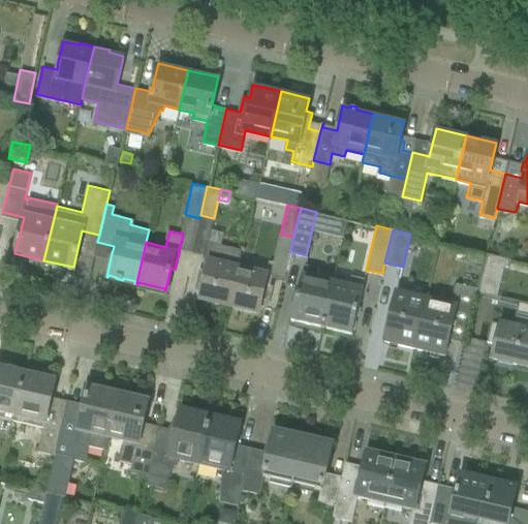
[(202,266),(197,285),(202,286),(199,296),(228,303),(238,264),(238,263),(242,248),(208,240),(205,253),(204,257),(202,266)]
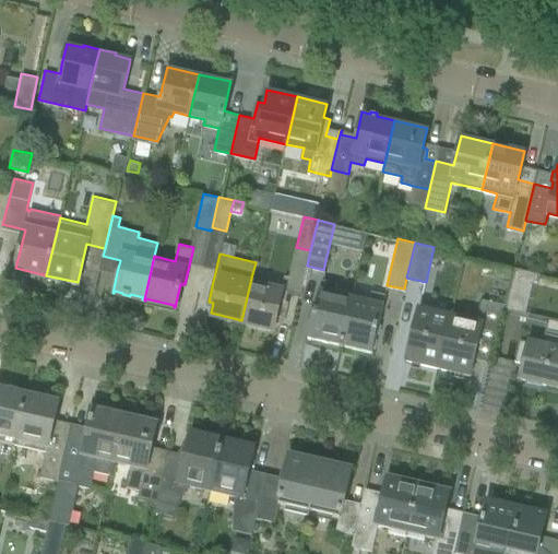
[(503,303),(502,311),(529,317),(530,313),(525,311),(533,279),(536,280),(538,272),(512,266),(503,303)]
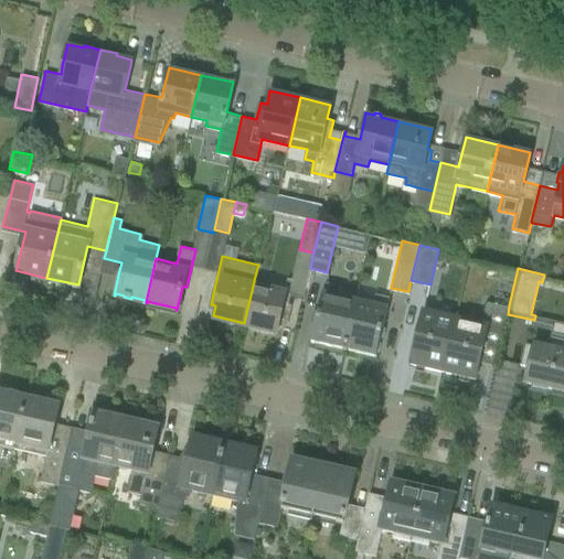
[(317,318),(311,340),(343,346),(354,298),(337,293),(339,283),(326,280),(317,318)]
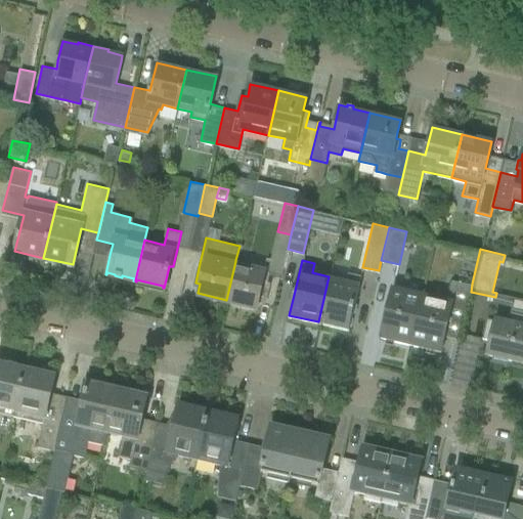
[(235,261),(226,300),(255,307),(257,298),(262,299),(266,278),(267,275),(268,272),(268,269),(235,261)]
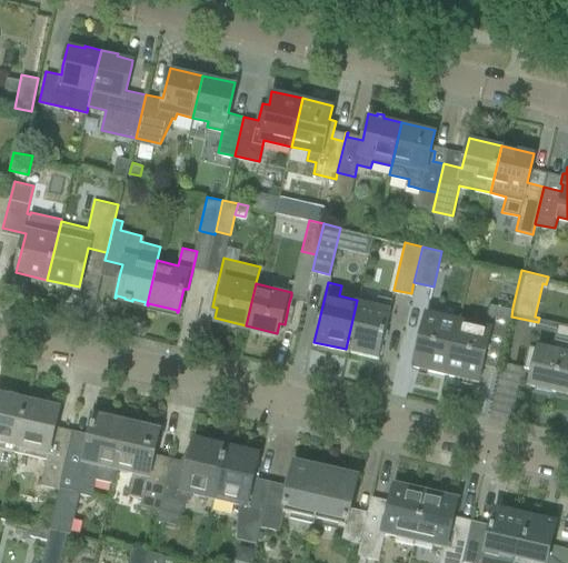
[(346,349),(345,351),(349,352),(350,350),(379,357),(385,335),(394,298),(378,294),(376,304),(357,300),(346,349)]
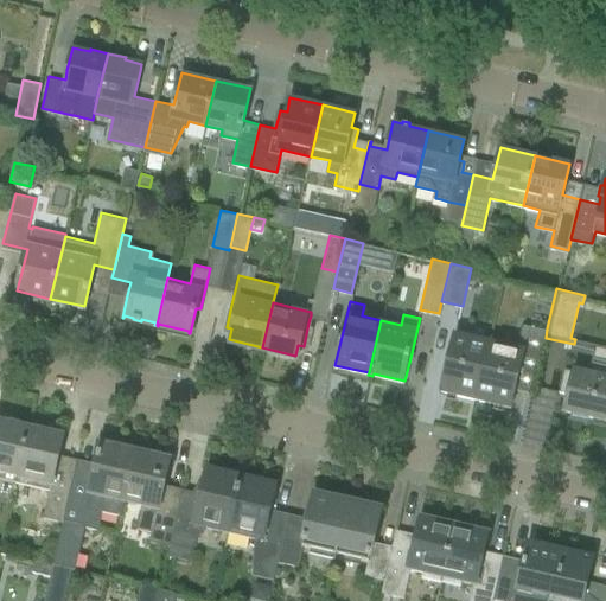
[(489,346),(477,396),(511,404),(515,388),(517,382),(520,369),(537,372),(546,338),(547,328),(524,324),(518,346),(506,344),(505,351),(489,346)]
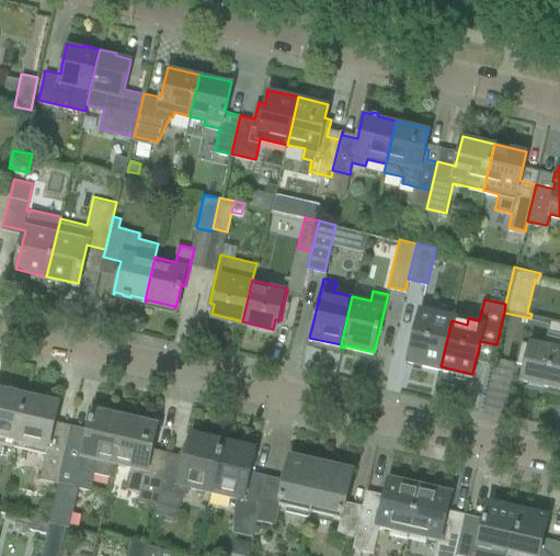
[(409,360),(441,366),(452,320),(453,314),(421,307),(409,360)]
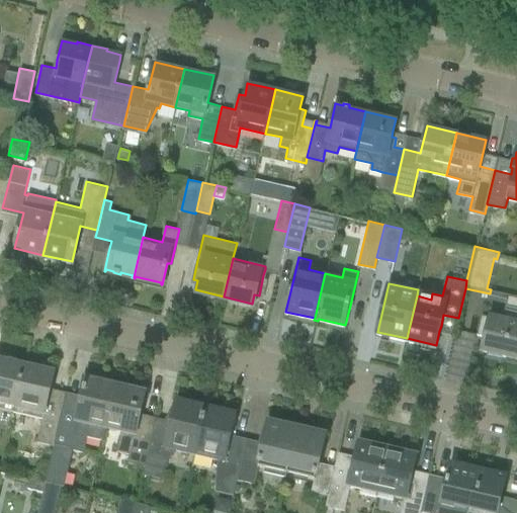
[(516,294),(509,292),(503,317),(483,313),(479,330),(487,332),(483,348),(516,355),(516,294)]
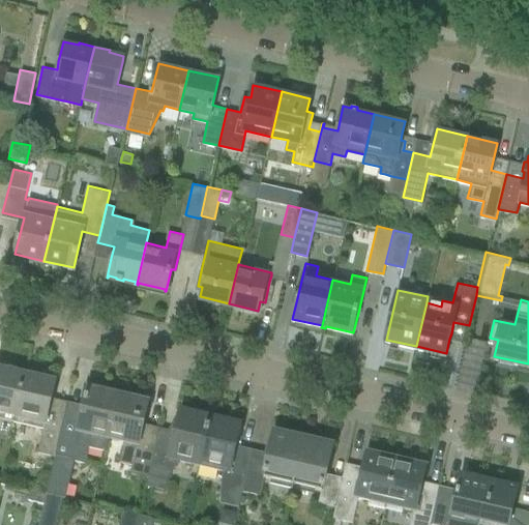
[(0,411),(15,415),(25,371),(0,365),(0,411)]
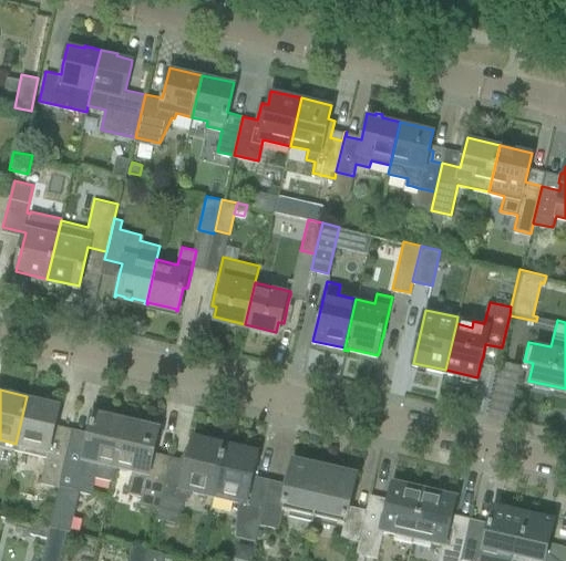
[(27,396),(16,444),(31,447),(30,453),(45,457),(40,480),(58,485),(68,440),(71,428),(70,428),(68,437),(51,433),(58,404),(27,396)]
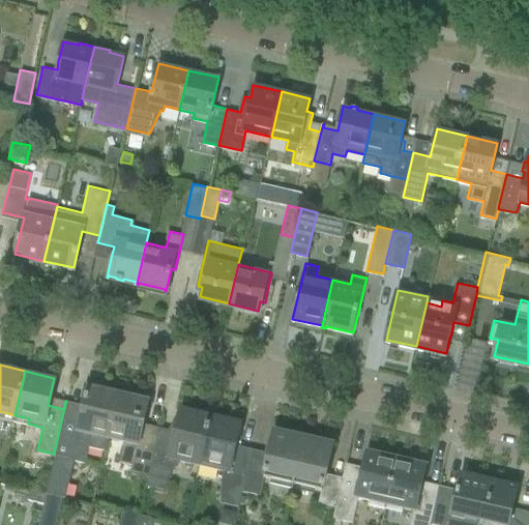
[(55,454),(47,491),(62,495),(65,496),(74,458),(86,461),(88,453),(89,445),(104,448),(107,437),(117,392),(87,385),(80,416),(63,412),(54,454),(55,454)]
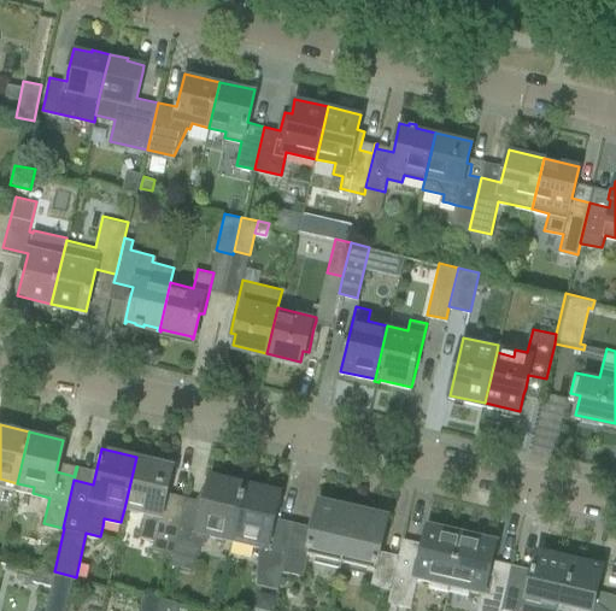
[(172,553),(174,544),(172,544),(181,505),(163,500),(171,464),(136,457),(124,509),(145,513),(140,535),(154,538),(152,548),(172,553)]
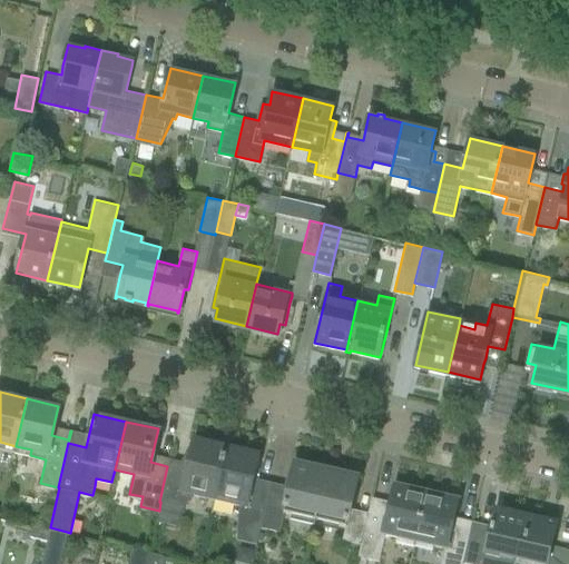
[(159,511),(157,518),(177,523),(184,507),(189,493),(214,498),(226,445),(192,437),(186,461),(169,457),(167,466),(159,502),(160,502),(159,511)]
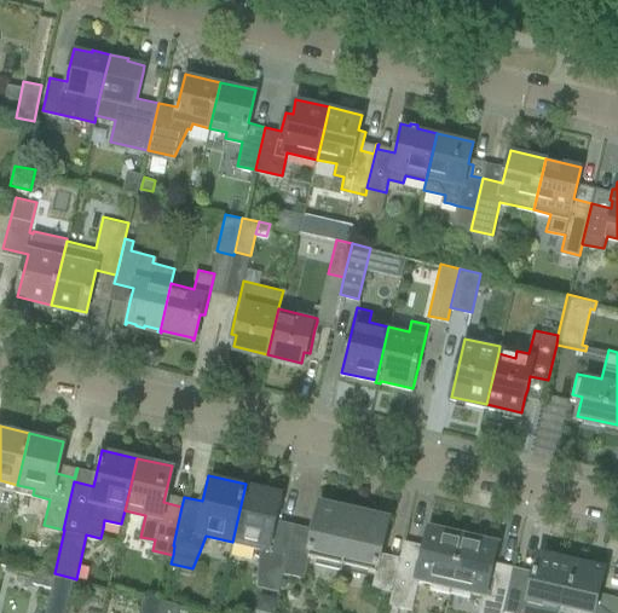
[(246,484),(232,542),(259,549),(259,565),(259,585),(279,590),(283,571),(293,530),(292,530),(293,522),(275,518),(281,492),(246,484)]
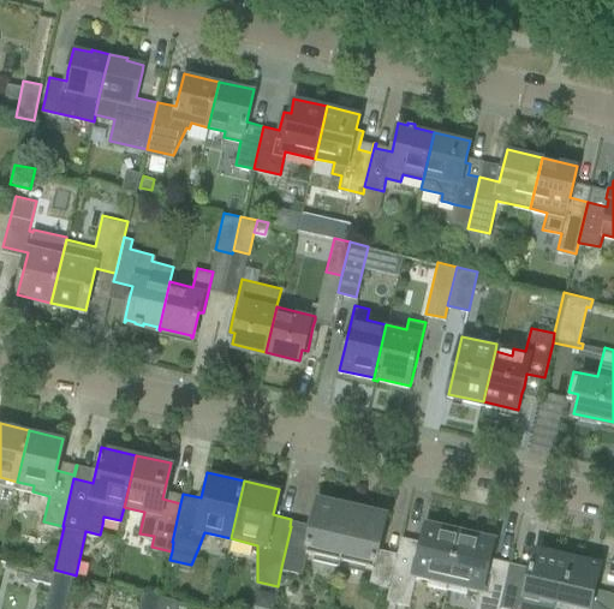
[(291,526),(281,567),(302,572),(308,550),(319,553),(341,559),(353,505),(320,497),(311,531),(291,526)]
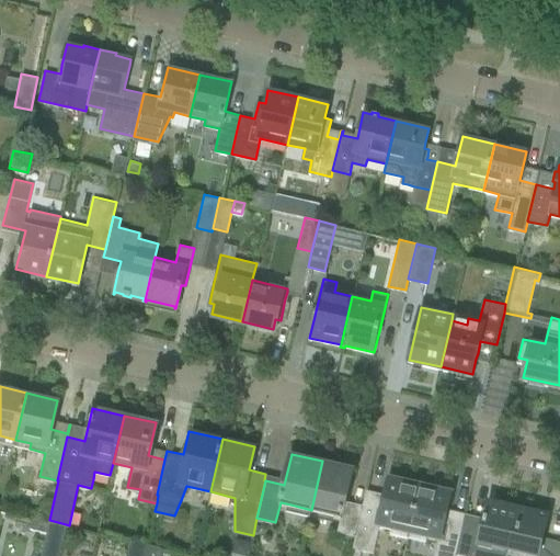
[(322,461),(311,510),(331,514),(340,517),(338,530),(351,532),(355,534),(363,502),(346,499),(350,481),(353,483),(354,476),(352,476),(353,468),(322,461)]
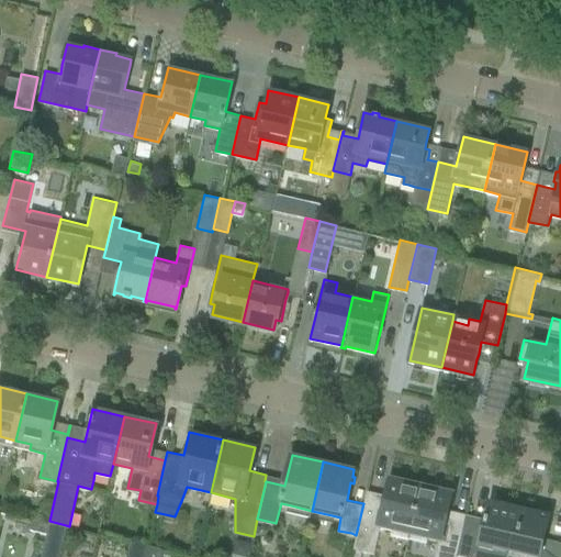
[(356,535),(354,547),(355,548),(362,549),(373,553),(380,527),(410,535),(422,485),(390,478),(384,503),(367,499),(366,499),(365,503),(363,503),(356,535)]
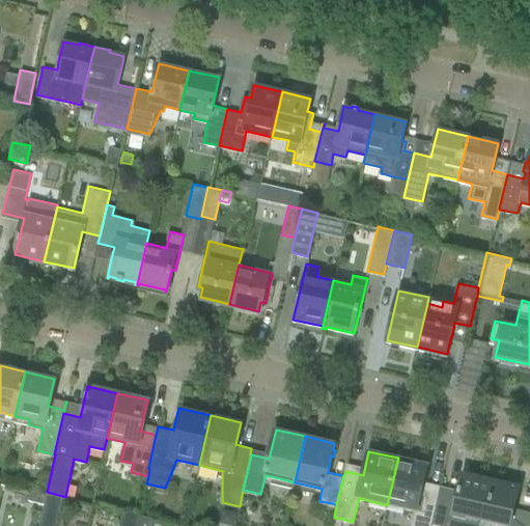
[(411,525),(430,525),(441,485),(439,492),(422,488),(427,465),(398,458),(387,505),(415,511),(411,525)]
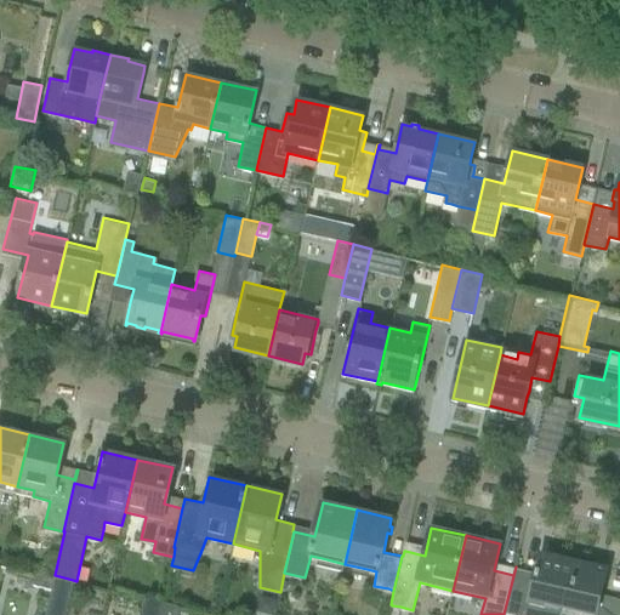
[(516,567),(505,614),(506,613),(518,614),(559,614),(561,609),(563,609),(574,561),(541,553),(536,571),(534,584),(515,580),(517,567),(516,567)]
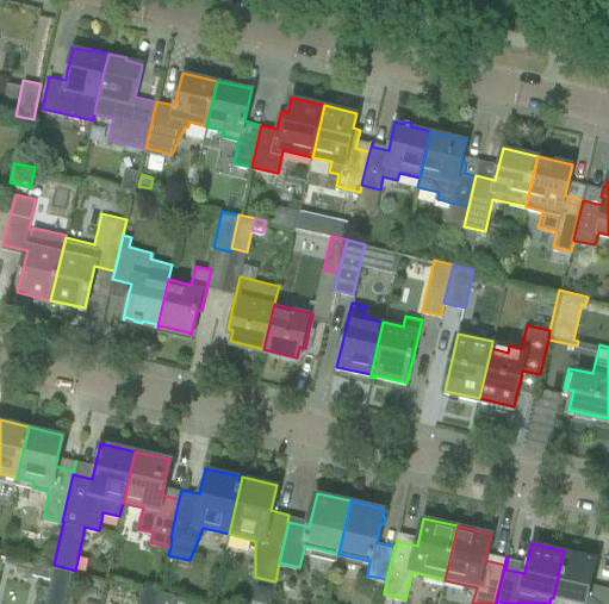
[(564,550),(553,598),(578,603),(607,603),(608,598),(608,585),(591,581),(597,559),(564,550)]
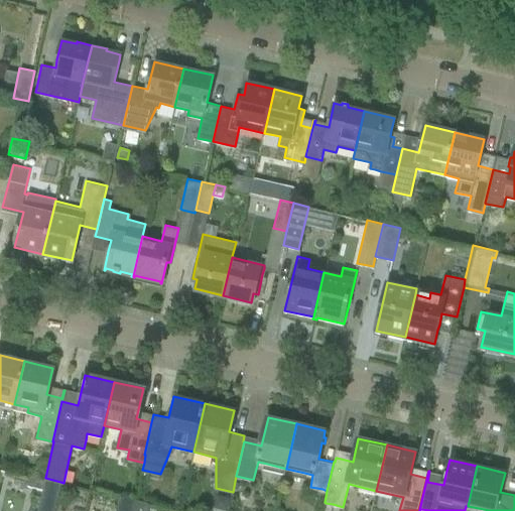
[(30,475),(27,485),(43,489),(45,478),(30,475)]
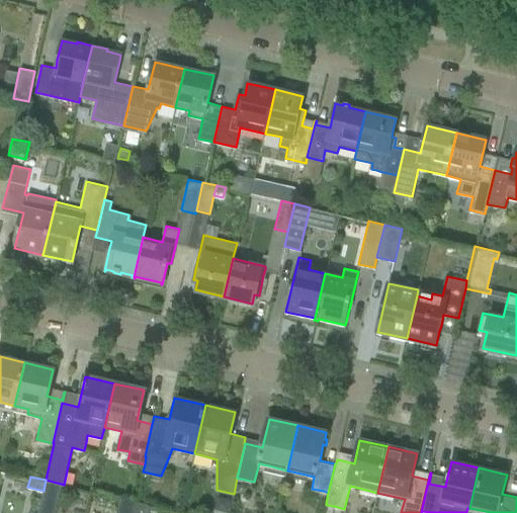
[(44,491),(37,512),(54,512),(61,484),(46,480),(44,491)]
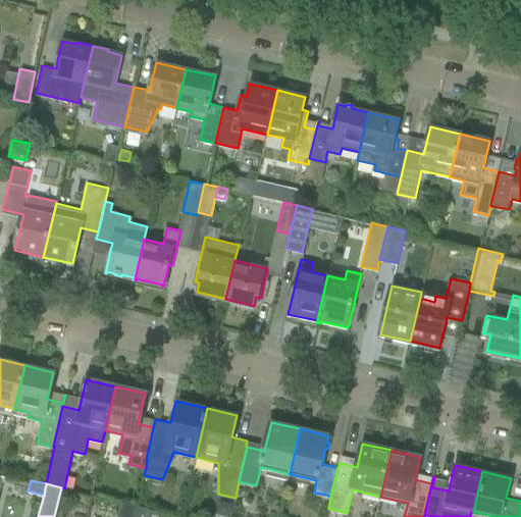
[(121,501),(117,516),(132,516),(136,505),(121,501)]
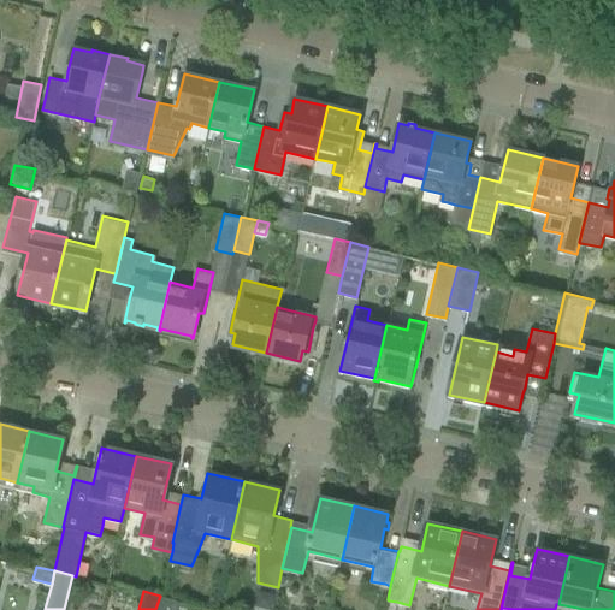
[(155,609),(175,609),(178,599),(160,596),(155,609)]
